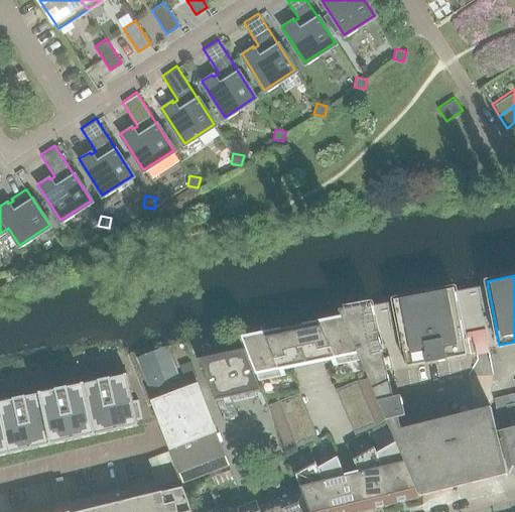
[(466,353),(453,286),(393,297),(406,365),(424,361),(425,362),(436,360),(437,360),(437,359),(444,358),(444,359),(445,358),(446,358),(446,357),(466,353)]
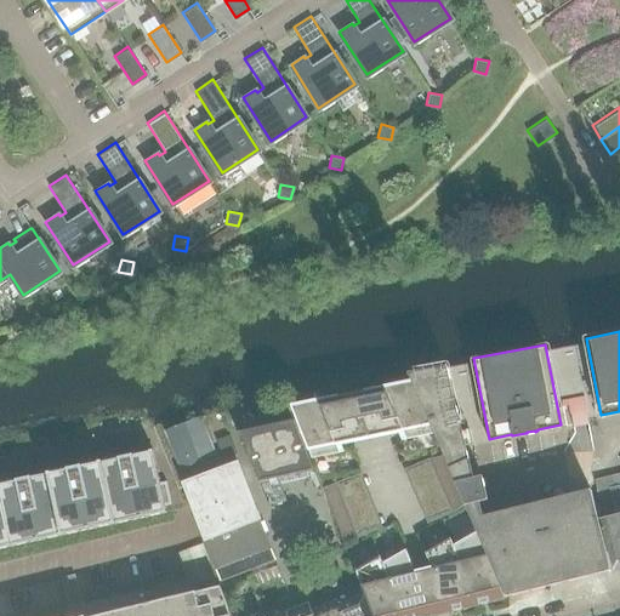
[(504,594),(511,593),(568,579),(567,579),(585,574),(584,566),(606,560),(608,569),(610,568),(610,569),(619,565),(619,531),(615,512),(597,517),(590,488),(587,488),(587,489),(563,495),(481,515),(477,501),(487,498),(482,473),(472,475),(445,363),(407,371),(410,378),(433,431),(476,529),(504,594)]
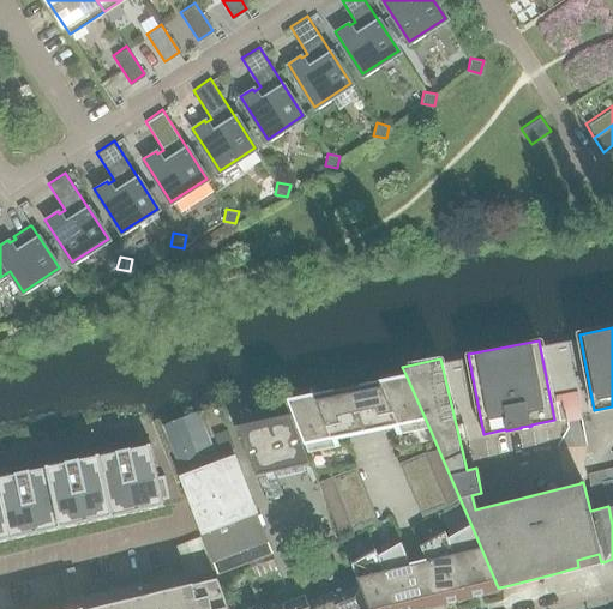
[(401,375),(379,380),(373,381),(374,381),(367,383),(361,384),(331,390),(332,395),(341,414),(337,415),(346,433),(382,426),(396,423),(400,429),(395,430),(396,432),(428,426),(406,374),(401,375)]
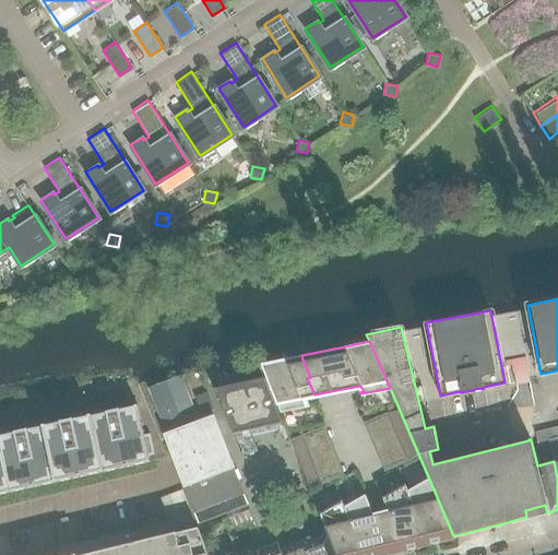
[(514,382),(529,380),(526,368),(526,367),(524,354),(503,358),(505,364),(510,363),(511,370),(512,370),(514,382)]
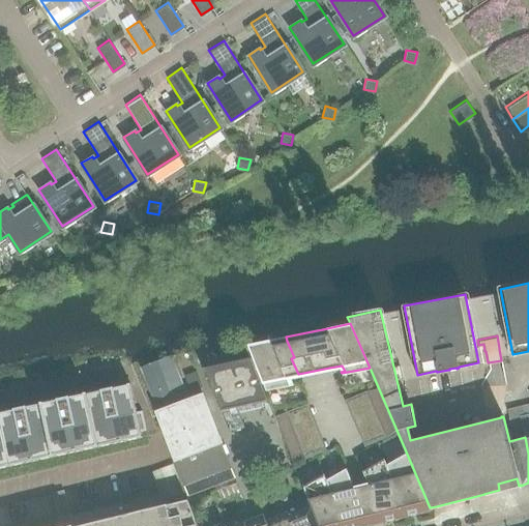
[(246,345),(264,388),(292,383),(291,381),(288,382),(286,377),(298,374),(291,358),(294,357),(287,341),(286,337),(274,339),(269,340),(251,344),(246,345)]
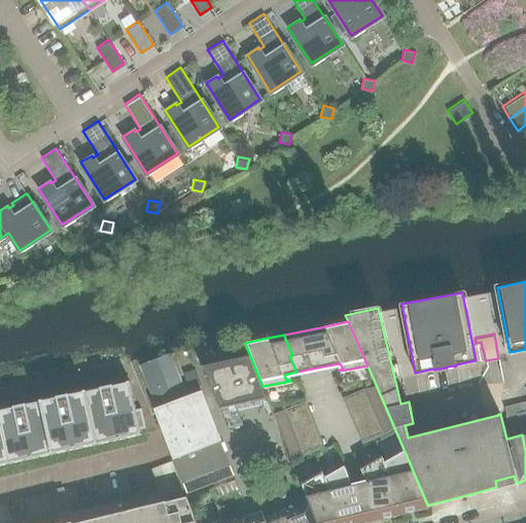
[(183,383),(170,348),(140,358),(153,393),(183,383)]
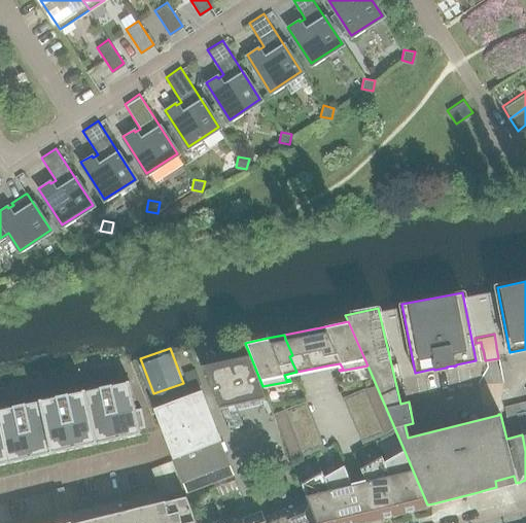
[(248,354),(202,364),(219,407),(228,426),(243,423),(235,404),(266,396),(248,354)]
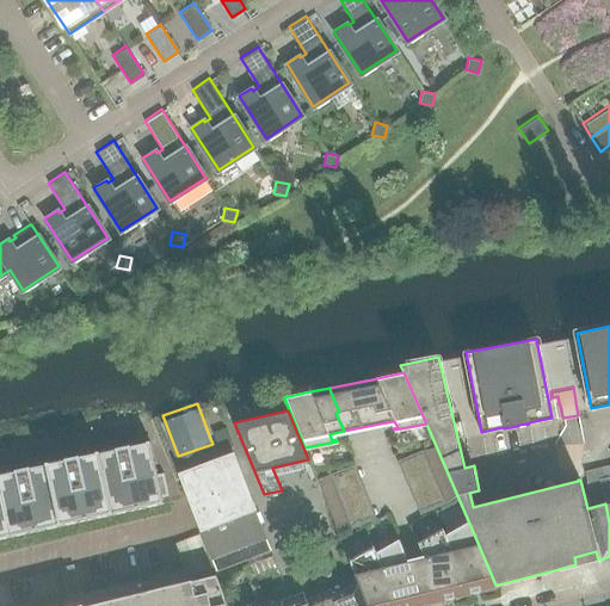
[(232,443),(225,425),(213,430),(220,447),(232,443)]
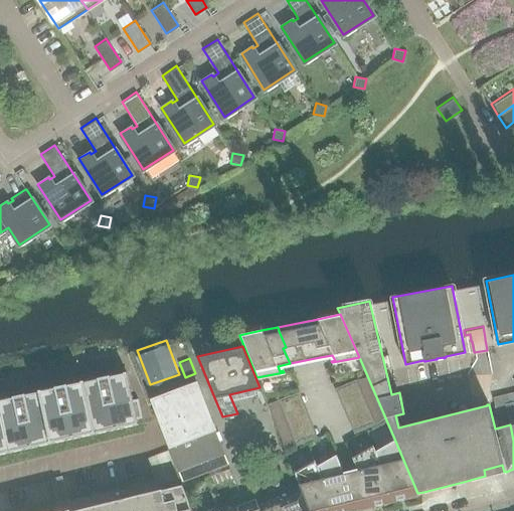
[(99,376),(82,380),(95,433),(138,422),(137,422),(136,416),(141,415),(137,397),(132,398),(131,395),(132,394),(130,386),(129,386),(126,372),(126,371),(108,374),(99,376)]
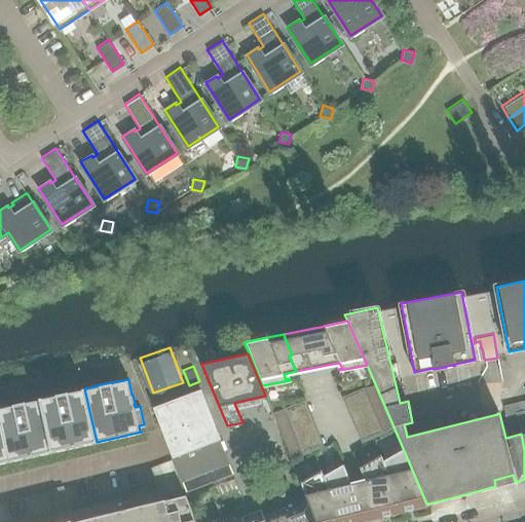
[(391,424),(373,382),(342,397),(360,438),(391,424)]
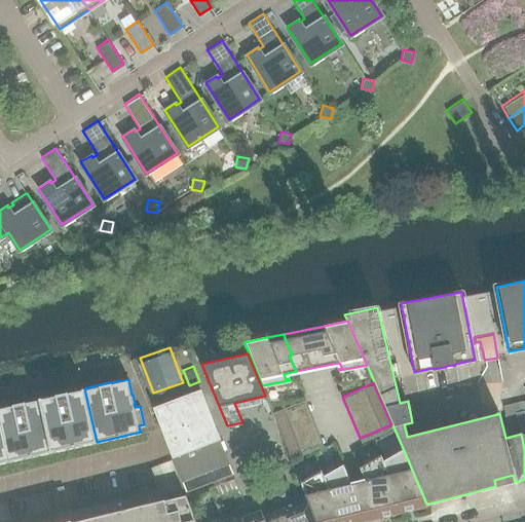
[(58,395),(40,398),(51,451),(97,442),(84,388),(67,393),(58,395)]
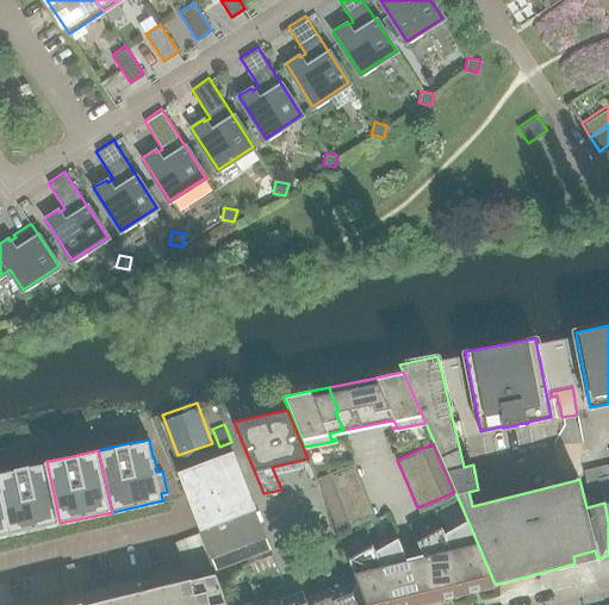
[(178,472),(215,568),(269,547),(230,451),(178,472)]
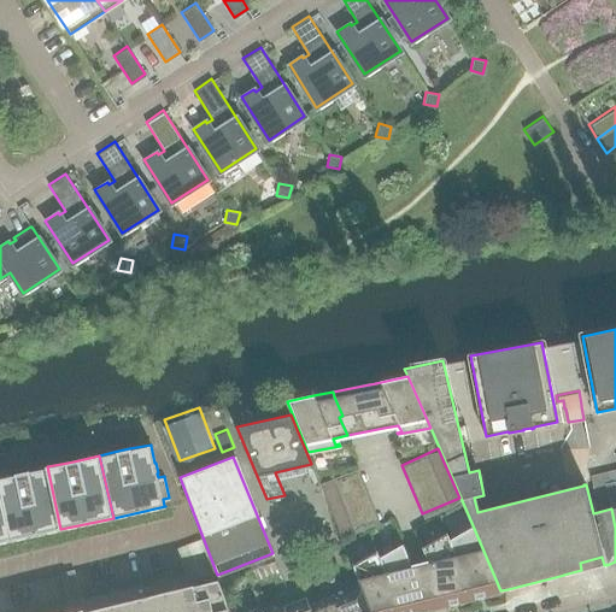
[(379,519),(357,465),(320,480),(341,534),(379,519)]
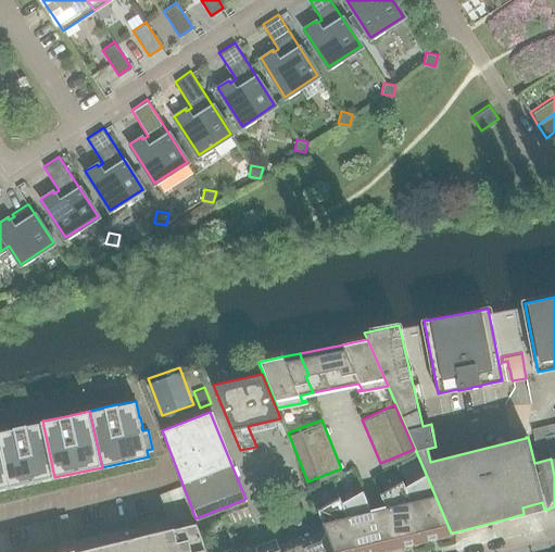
[(15,427),(0,429),(0,449),(9,487),(54,477),(42,421),(25,425),(15,427)]
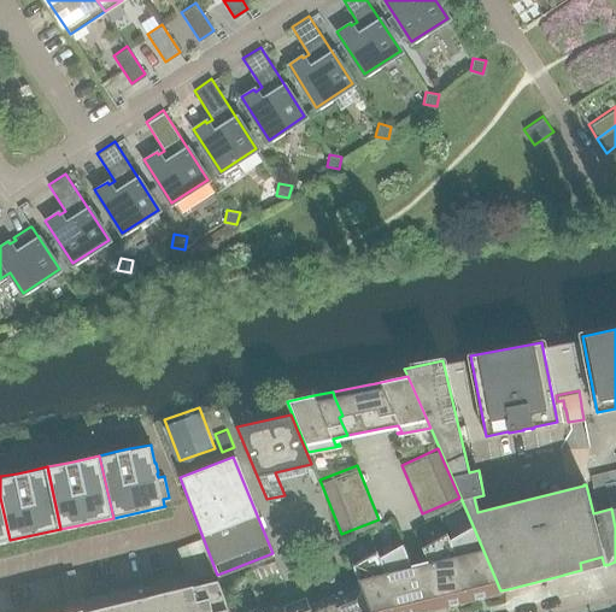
[(603,480),(615,476),(615,466),(590,474),(596,496),(591,498),(593,507),(609,504),(603,480)]
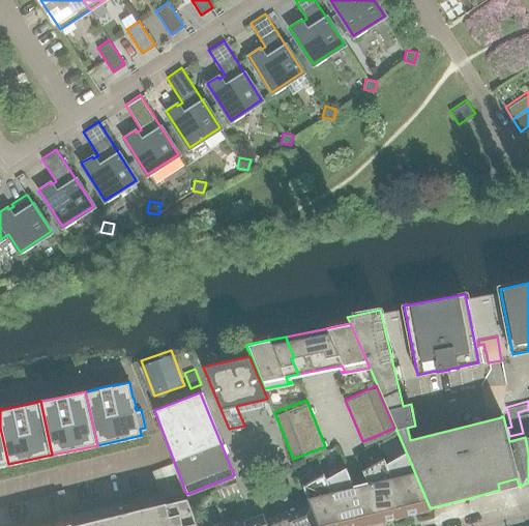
[(0,466),(8,464),(0,428),(0,466)]
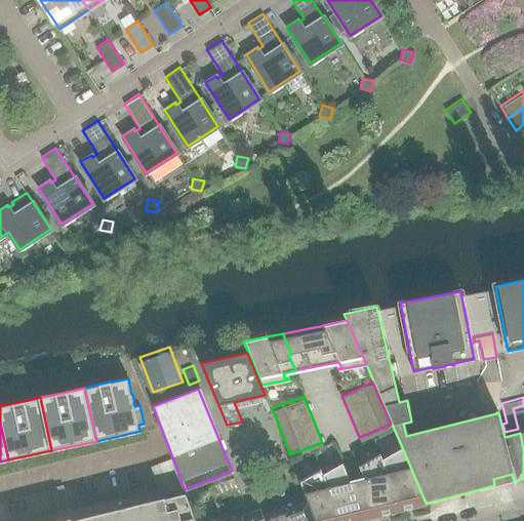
[(401,449),(383,461),(403,506),(410,503),(412,507),(426,503),(402,447),(400,448),(401,449)]
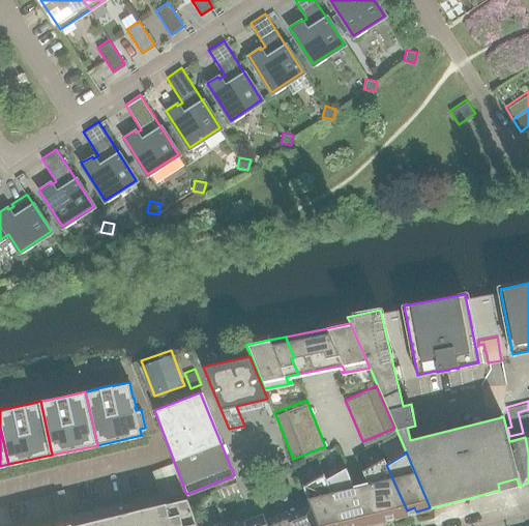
[(408,514),(407,510),(386,465),(383,458),(382,458),(382,460),(364,470),(363,469),(362,469),(368,481),(361,483),(353,486),(368,523),(378,521),(384,519),(385,519),(384,517),(391,513),(393,517),(408,514)]
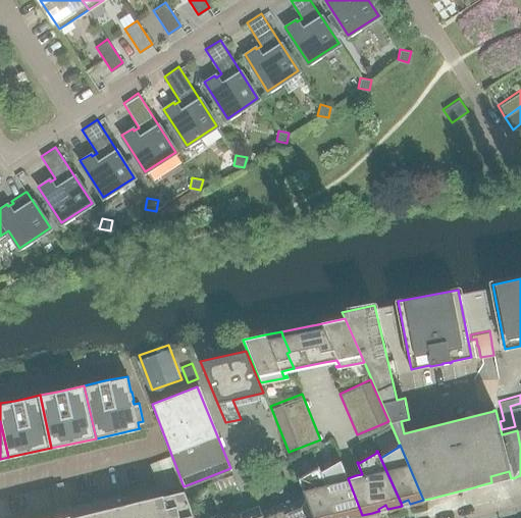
[(169,455),(148,463),(154,479),(155,481),(159,490),(171,485),(179,482),(169,455)]
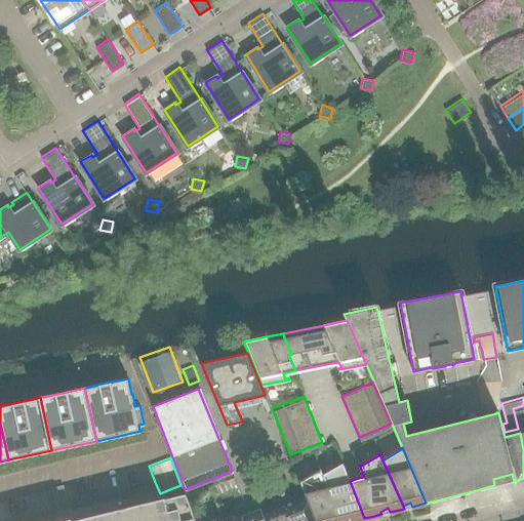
[(341,465),(323,475),(341,520),(349,518),(350,520),(352,520),(364,518),(350,481),(343,463),(340,464),(341,465)]
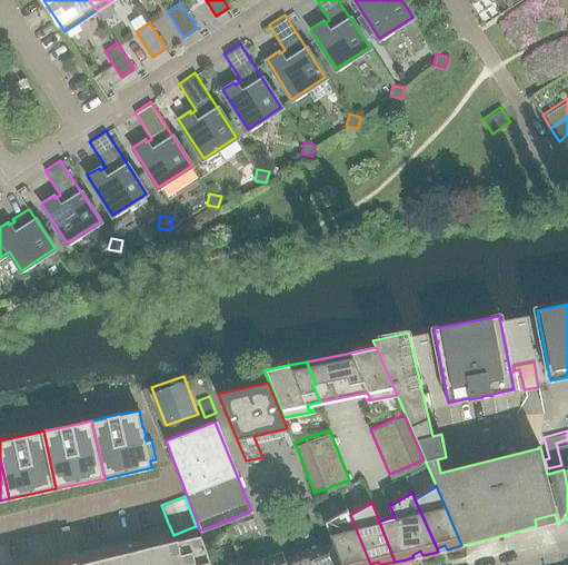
[(325,521),(334,543),(341,564),(369,564),(370,564),(350,515),(347,507),(346,508),(346,509),(327,521),(326,519),(325,521)]
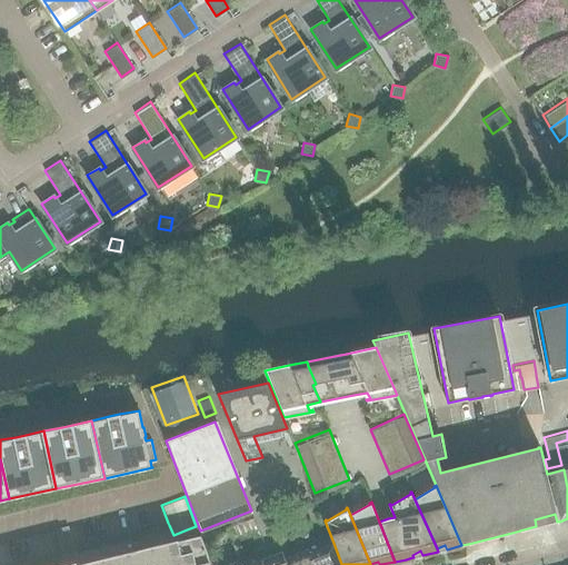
[(282,552),(281,552),(287,564),(315,564),(305,537),(304,534),(294,537),(299,551),(287,556),(285,557),(282,552)]
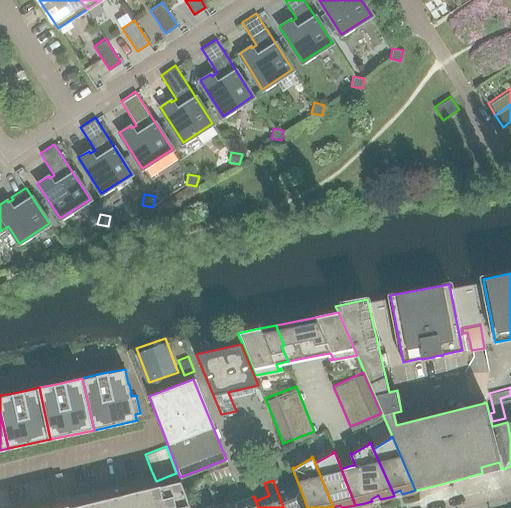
[(281,480),(274,483),(283,507),(307,507),(300,488),(286,493),(281,480)]
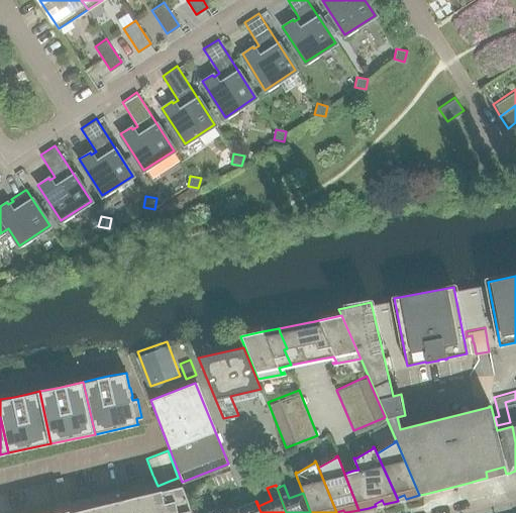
[(172,489),(73,512),(190,512),(184,486),(172,489)]
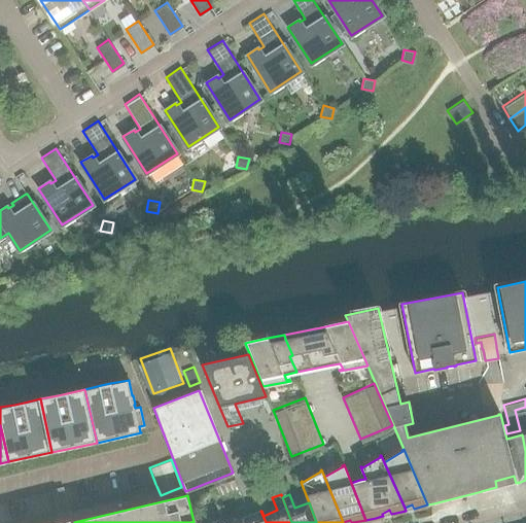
[(266,522),(260,511),(251,514),(229,522),(266,522)]
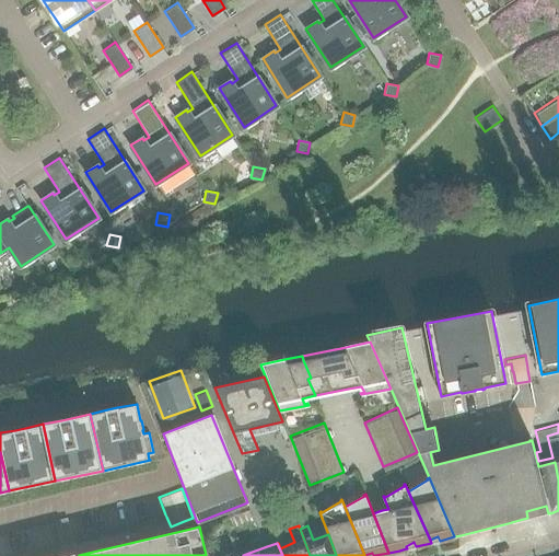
[(208,549),(210,555),(237,555),(233,555),(221,555),(217,546),(208,549)]
